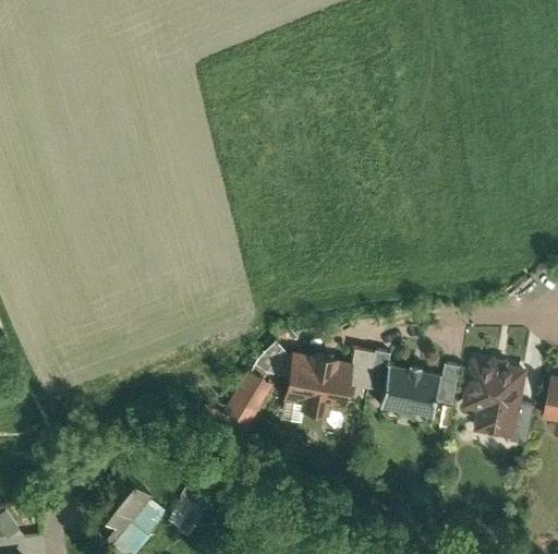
[(352,349),(350,364),(349,372),(358,373),(355,386),(365,388),(371,352),(352,349)]
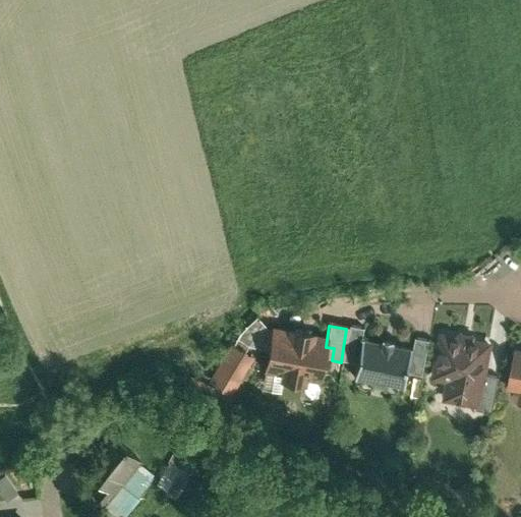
[(365,332),(346,329),(341,362),(360,365),(364,343),(365,332)]
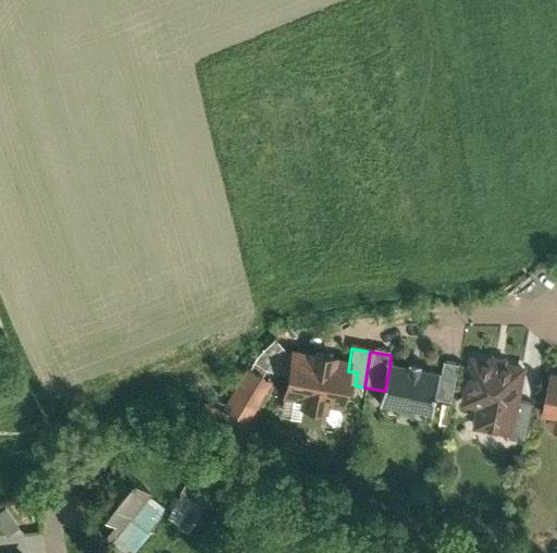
[(349,364),(293,353),(284,394),(302,397),(300,408),(329,414),(331,405),(342,406),(349,364)]
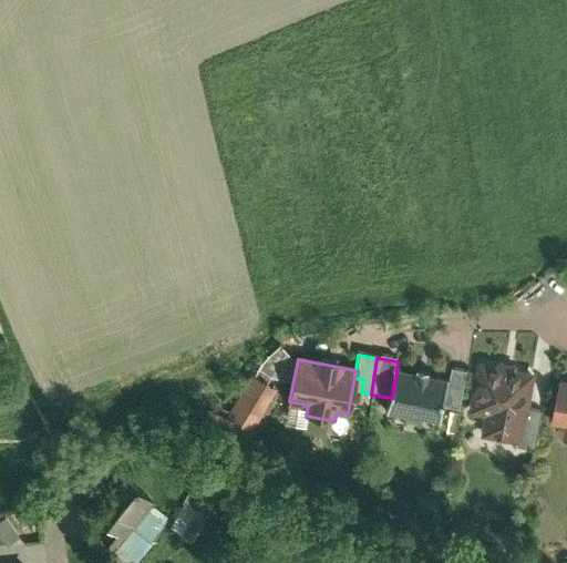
[(536,378),(478,366),(468,415),(486,418),(483,439),(522,447),(528,412),(536,378)]
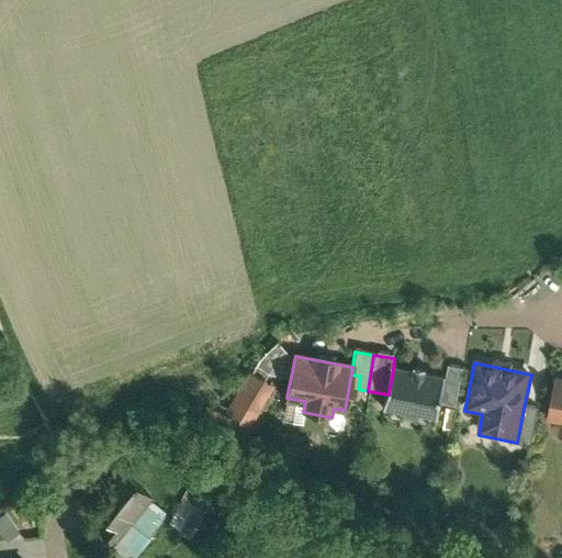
[(445,366),(442,379),(437,405),(451,408),(459,368),(445,366)]
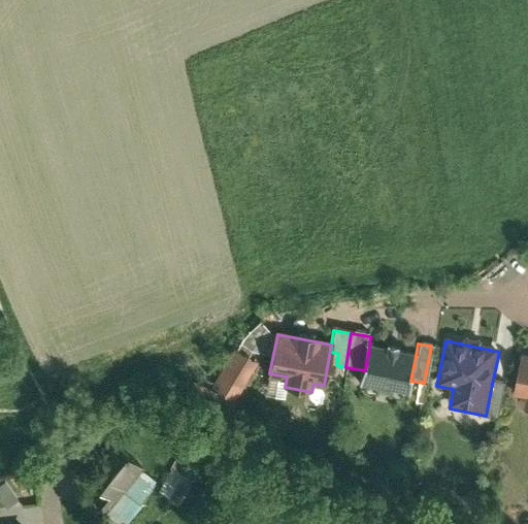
[(416,356),(369,348),(365,370),(362,386),(408,394),(410,381),(416,356)]
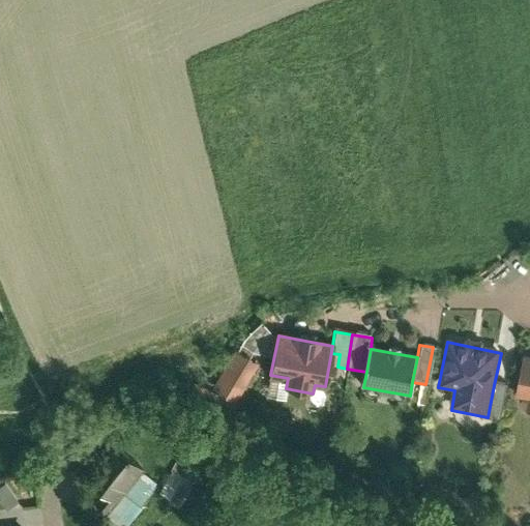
[(230,351),(212,393),(238,404),(256,361),(230,351)]
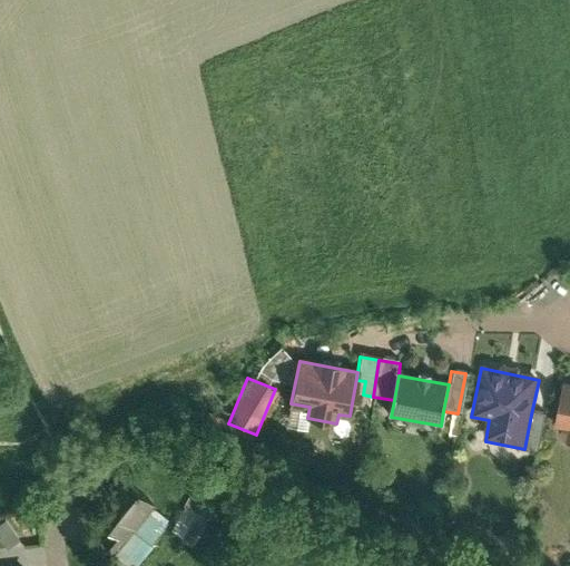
[(569,383),(563,382),(554,428),(568,431),(564,448),(569,448),(569,383)]
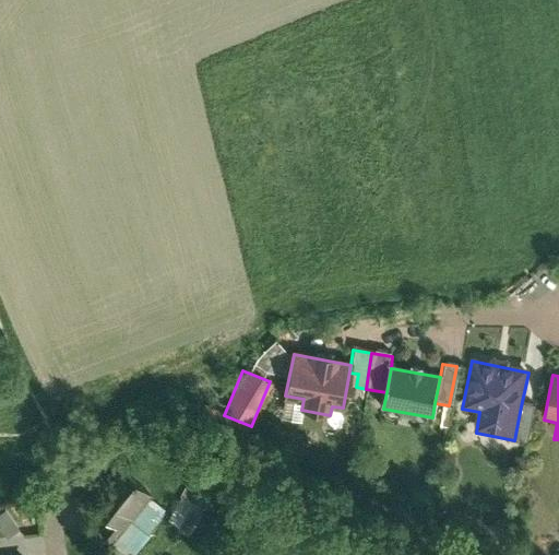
[(536,409),(521,406),(514,440),(530,444),(536,409)]
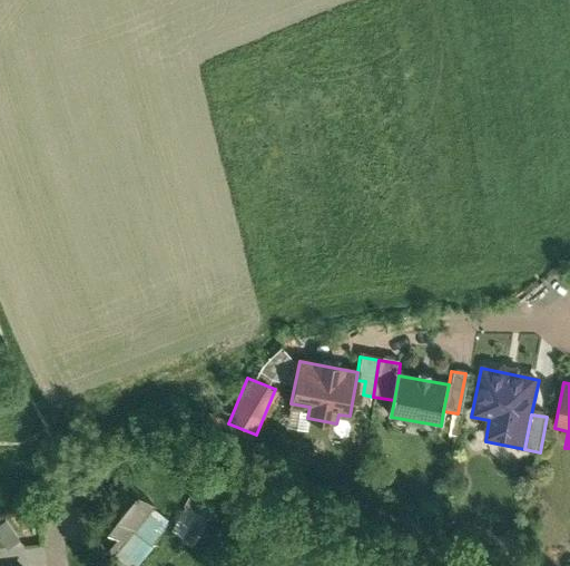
[(151,511),(115,481),(85,519),(121,548),(130,538),(147,517),(151,511)]
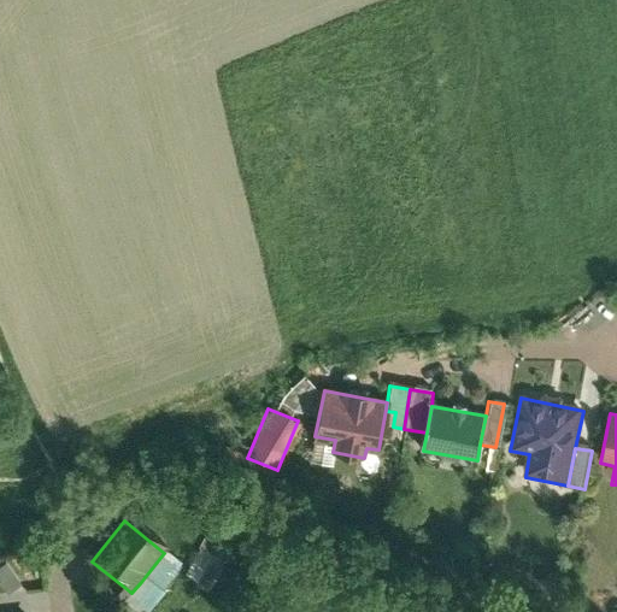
[(182,577),(210,594),(231,557),(205,540),(182,577)]
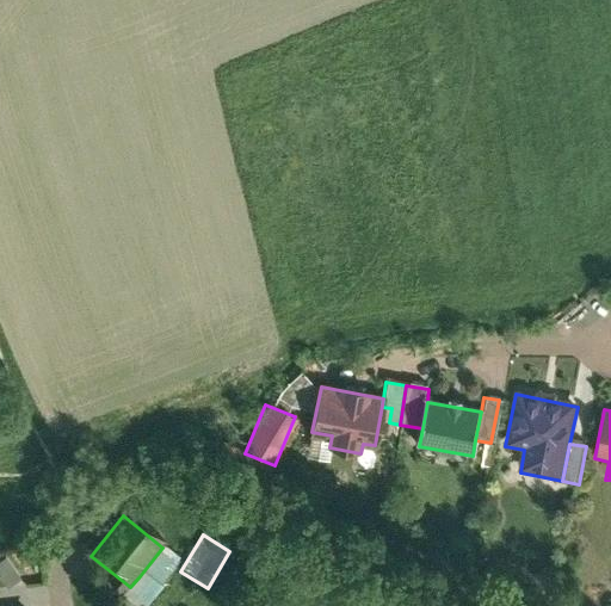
[(158,554),(140,576),(158,591),(176,568),(158,554)]
